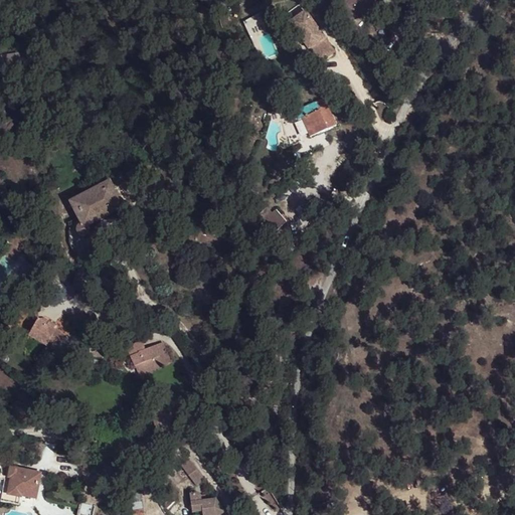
[(333,0),(349,21),(378,0),(333,0)]
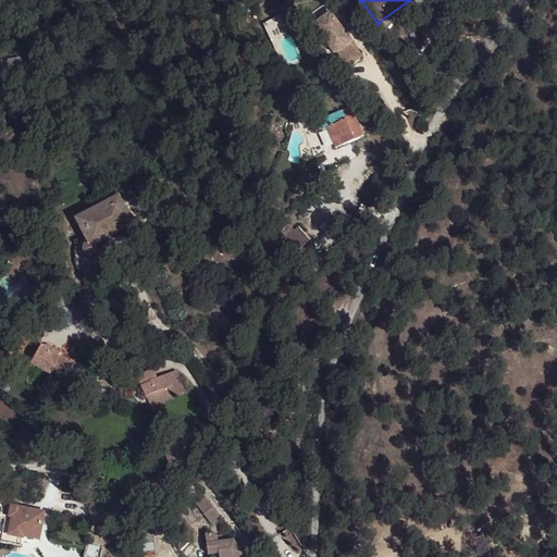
[(356,46),(335,17),(334,19),(332,15),(333,14),(324,2),(307,14),(327,42),(330,41),(341,57),(356,46)]
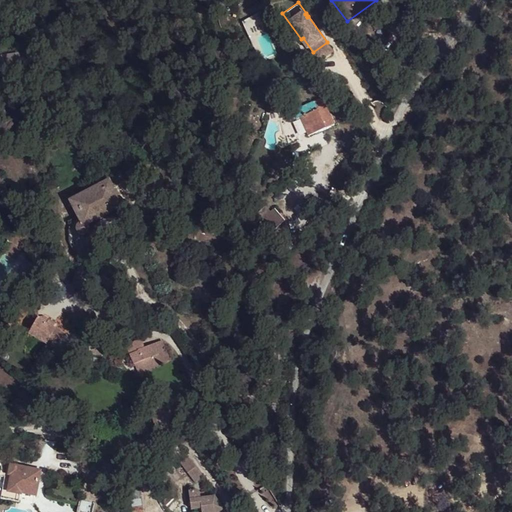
[(301,39),(282,13),(274,18),(293,45),(301,39)]
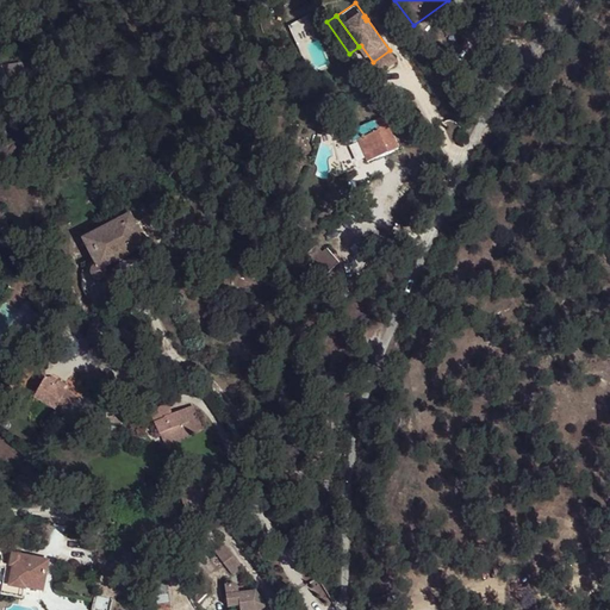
[(297,48),(318,38),(309,18),(288,27),(297,48)]
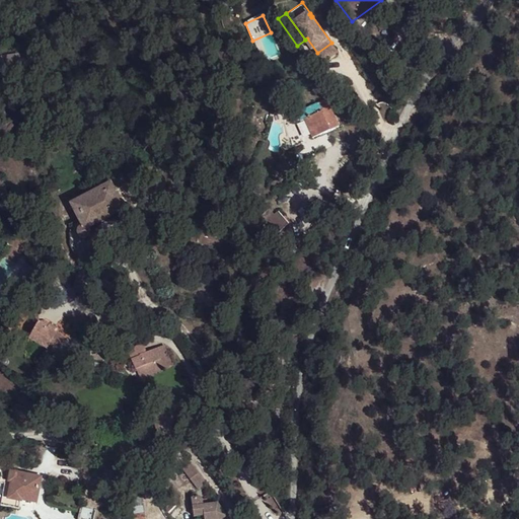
[(312,106),(298,113),(301,122),(305,121),(312,139),(319,136),(339,128),(326,100),(319,103),(322,112),(315,115),(312,106)]
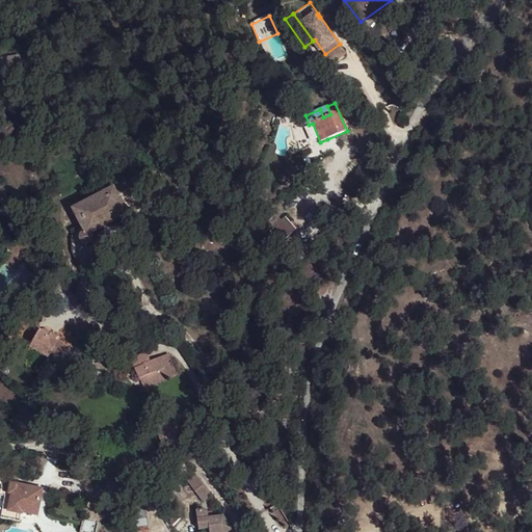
[(327,106),(320,109),(323,117),(330,114),(327,106)]
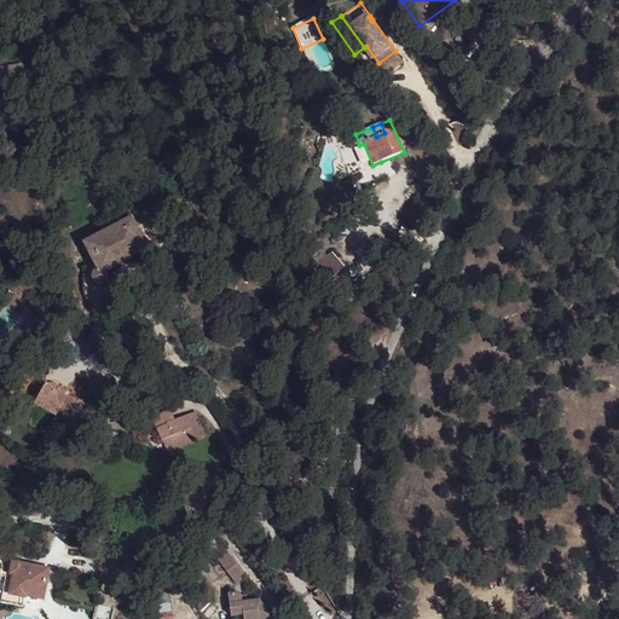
[(356,134),(347,138),(352,148),(359,145),(356,134)]
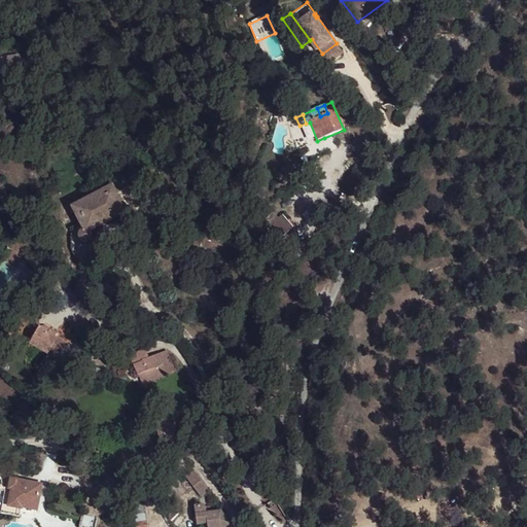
[(36,169),(28,173),(36,188),(43,184),(36,169)]
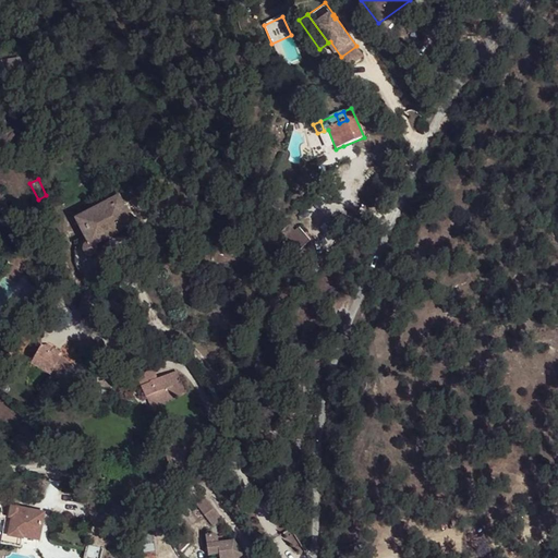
[(133,220),(119,197),(77,221),(91,245),(87,247),(86,251),(86,254),(89,257),(93,258),(96,256),(98,254),(98,250),(97,246),(131,227),(133,230),(136,231),(141,231),(143,228),(144,225),(143,221),(140,218),(136,218),(133,220)]
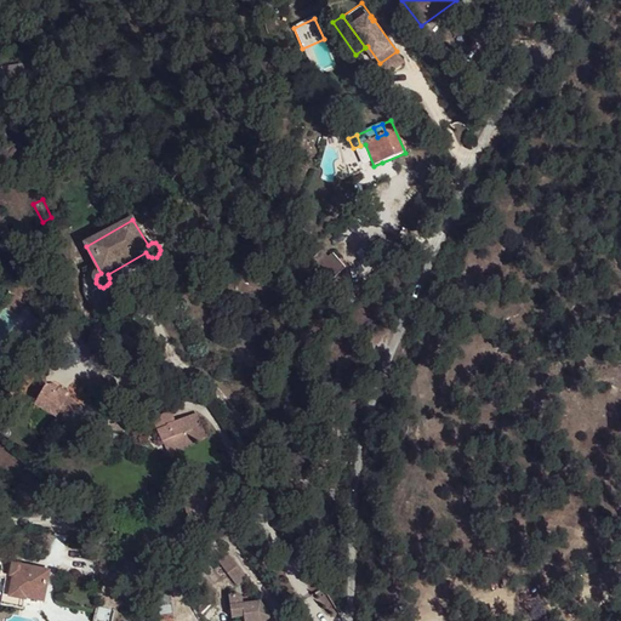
[(319,266),(331,279),(345,268),(334,254),(319,266)]
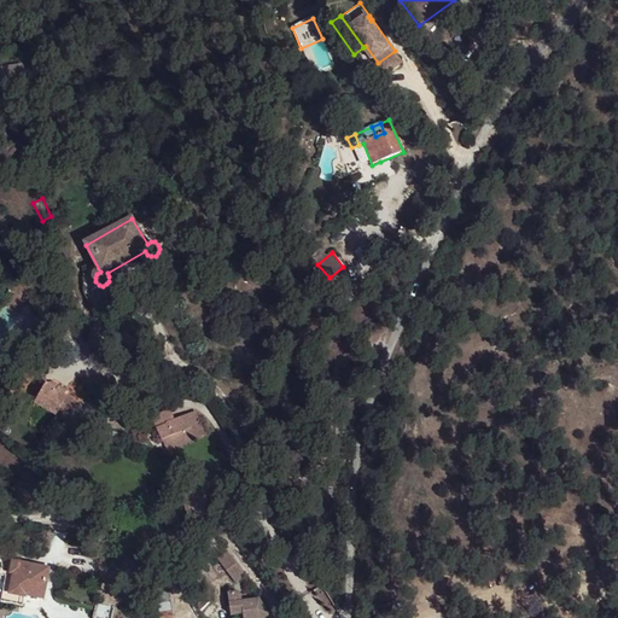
[(46,383),(45,386),(63,396),(66,390),(53,383),(46,383)]
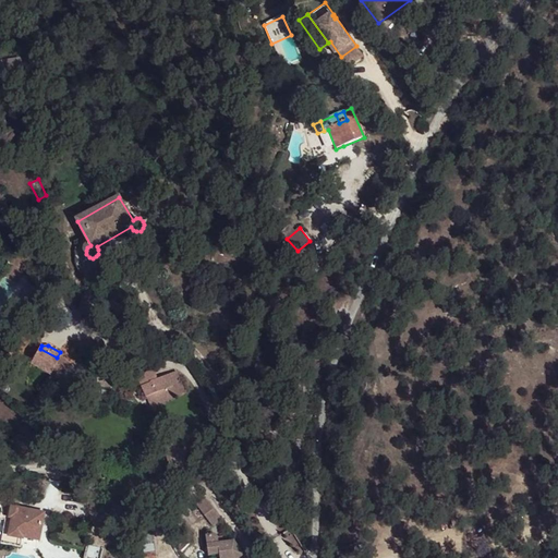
[(40,349),(32,365),(50,376),(60,360),(57,358),(40,349)]
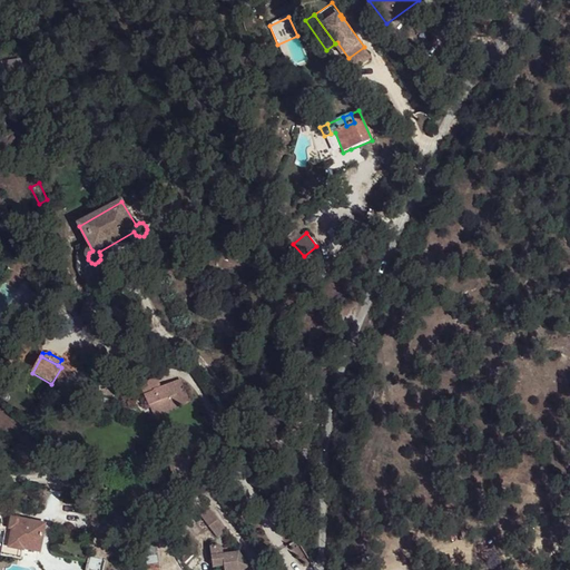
[(61,367),(51,384),(61,389),(70,373),(61,367)]
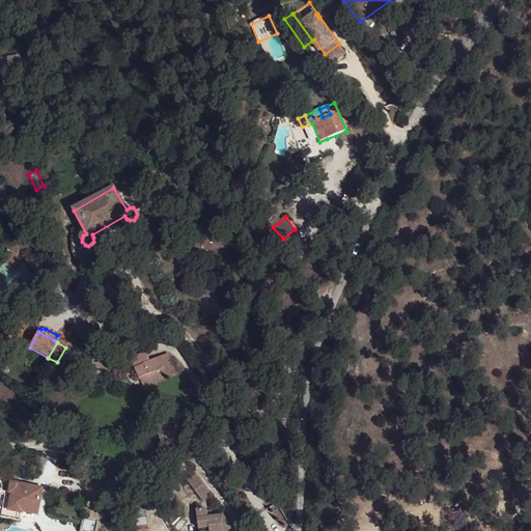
[(164,368),(139,378),(143,387),(176,373),(168,354),(161,357),(164,368)]
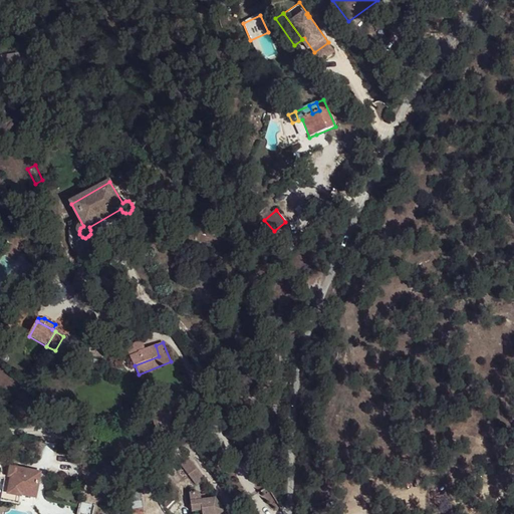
[(126,346),(135,365),(159,356),(156,345),(144,350),(144,348),(143,344),(141,343),(138,343),(126,346)]
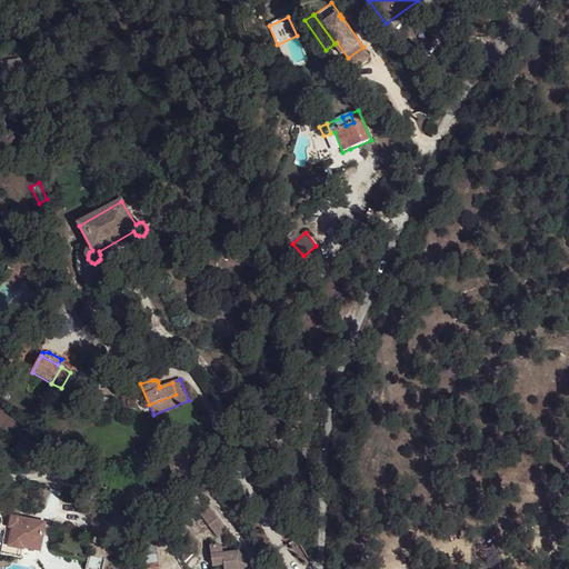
[(173,470),(190,465),(188,455),(170,459),(173,470)]
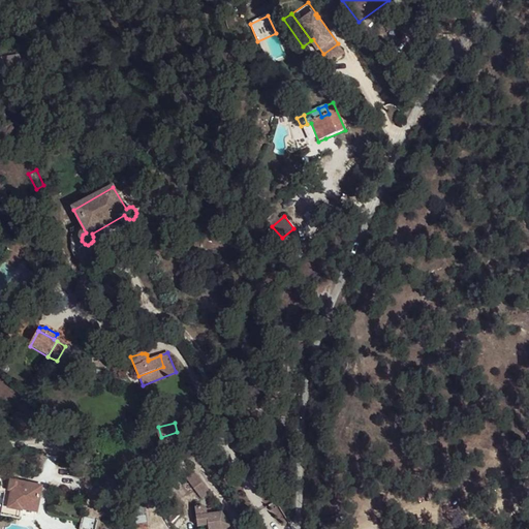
[(186,479),(201,499),(209,492),(194,473),(186,479)]
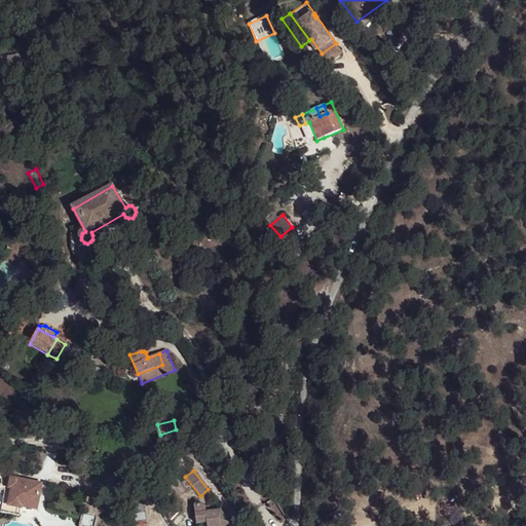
[(37,510),(42,484),(11,479),(9,488),(11,489),(8,505),(22,508),(23,506),(37,510)]
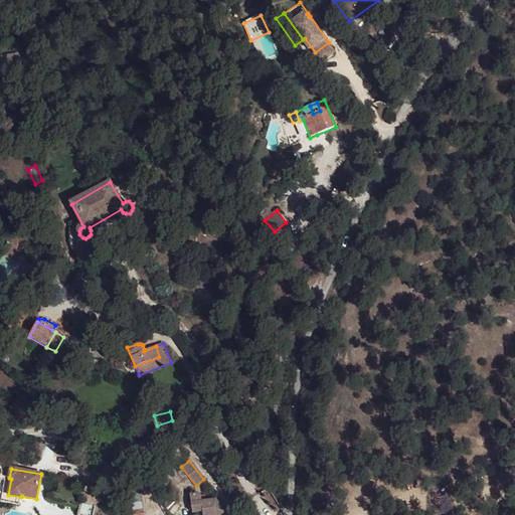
[(20,506),(21,497),(8,495),(9,490),(3,489),(1,500),(1,503),(2,503),(20,506)]
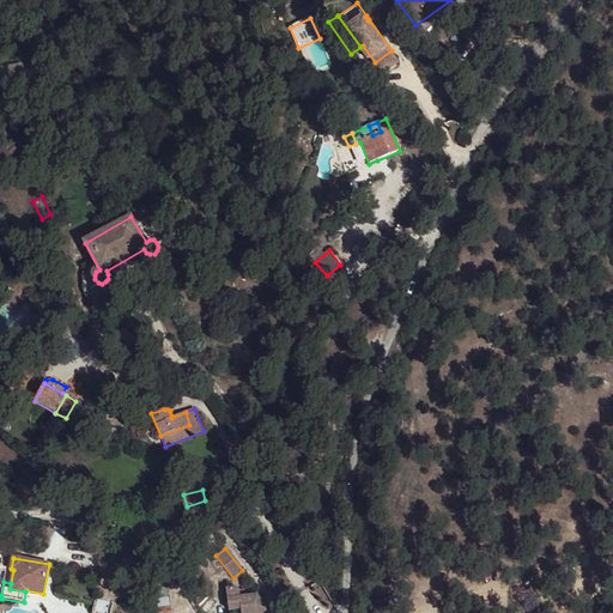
[(225,589),(229,611),(241,608),(241,612),(263,612),(267,611),(256,594),(240,596),(238,590),(235,587),(225,589)]
